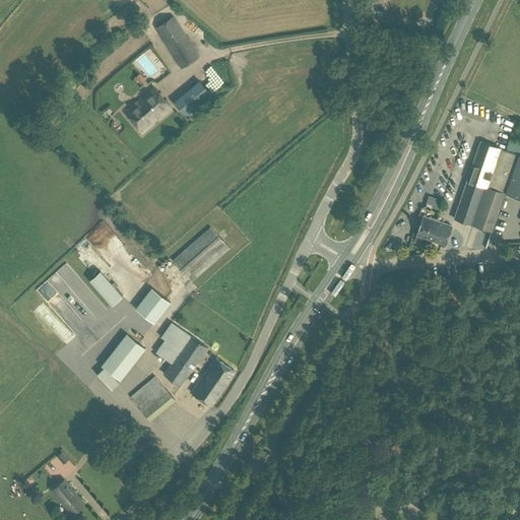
[(116,24),(123,21),(120,14),(113,17),(116,24)]
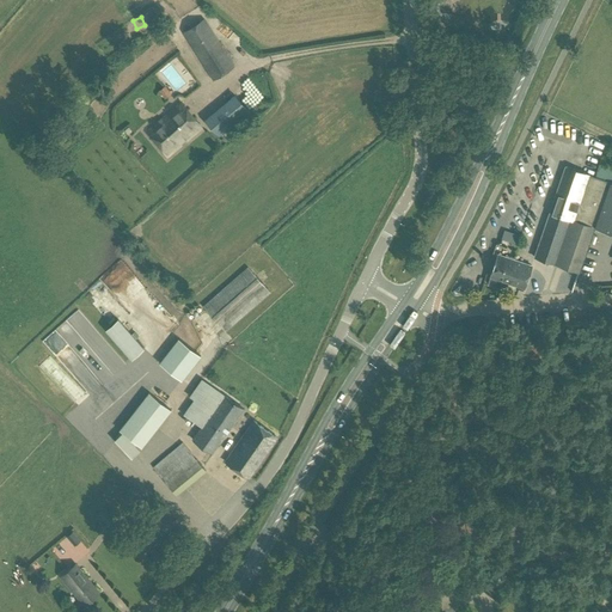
[(204,18),(182,32),(212,80),(234,66),(204,18)]
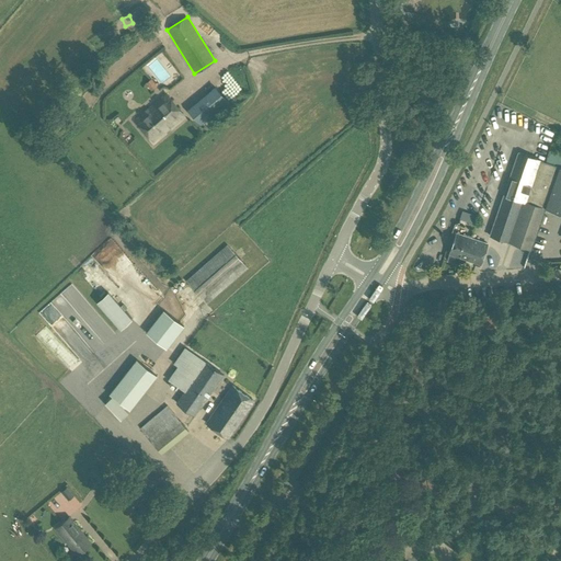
[(156,84),(151,79),(146,83),(150,89),(156,84)]
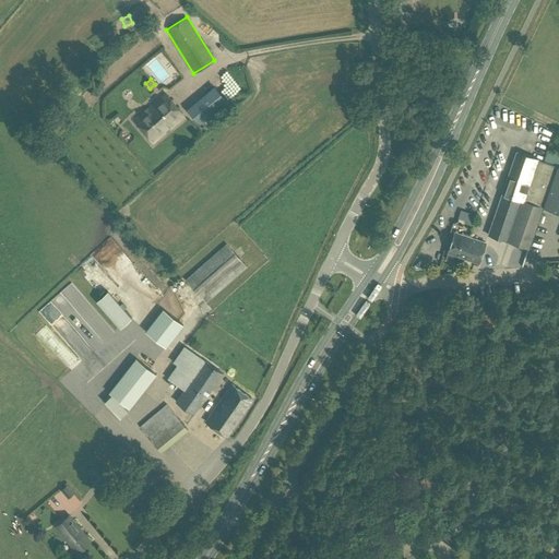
[(212,86),(183,109),(199,128),(227,105),(212,86)]
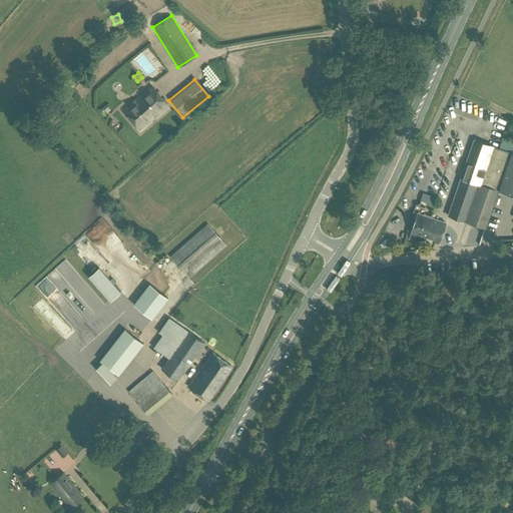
[(151,86),(122,110),(139,130),(168,106),(151,86)]
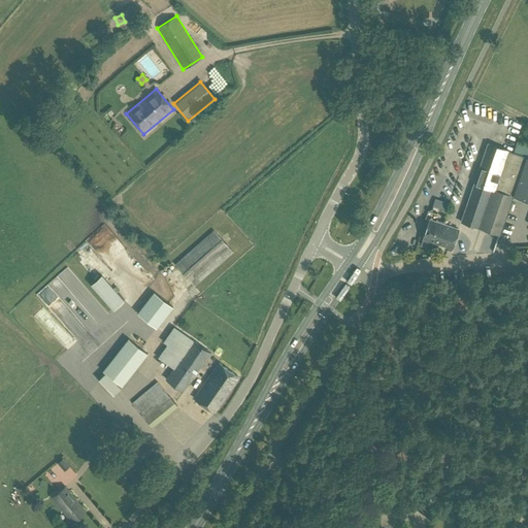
[(505,134),(502,143),(508,145),(512,136),(505,134)]
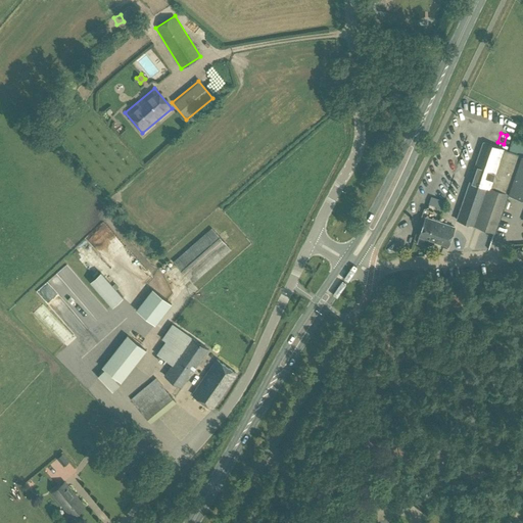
[(522,145),(511,142),(508,151),(482,142),(459,212),(457,220),(494,232),(507,193),(522,198),(522,145)]
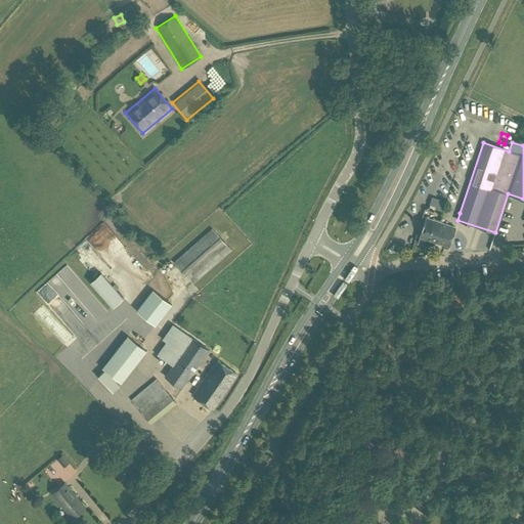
[(426,217),(417,244),(431,248),(433,242),(448,247),(454,227),(426,217)]
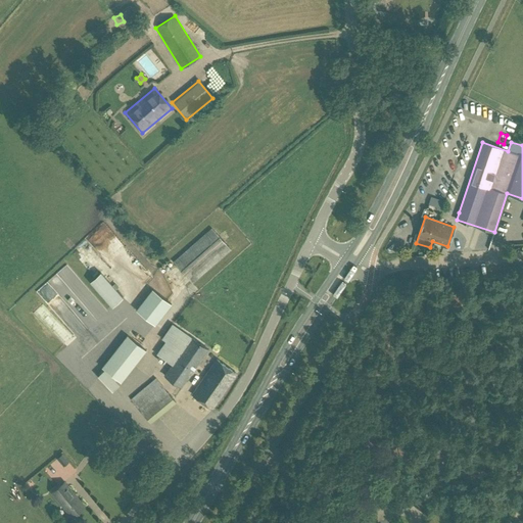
[(173,260),(192,283),(231,250),(211,228),(173,260)]
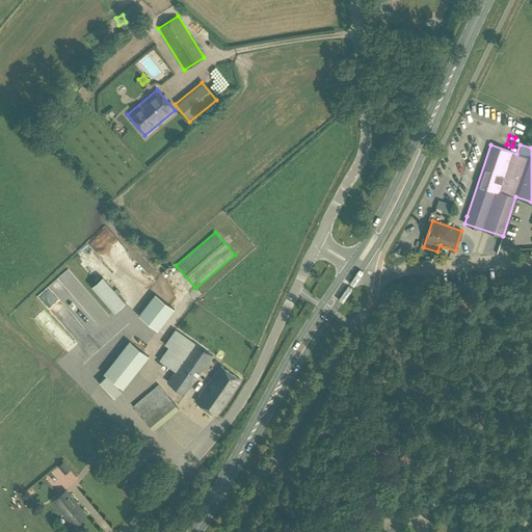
[(103,275),(91,286),(114,312),(125,301),(103,275)]
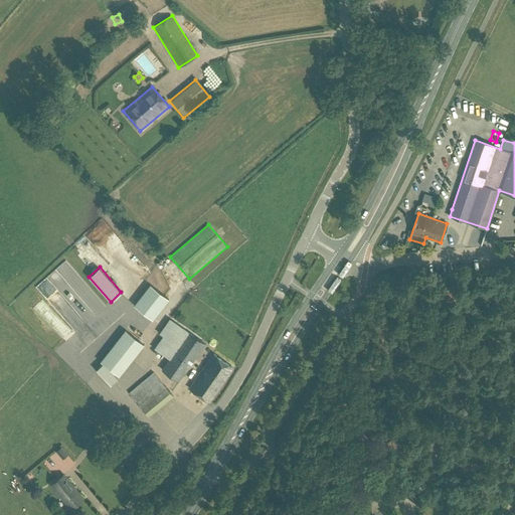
[(147,285),(131,306),(149,320),(165,299),(147,285)]
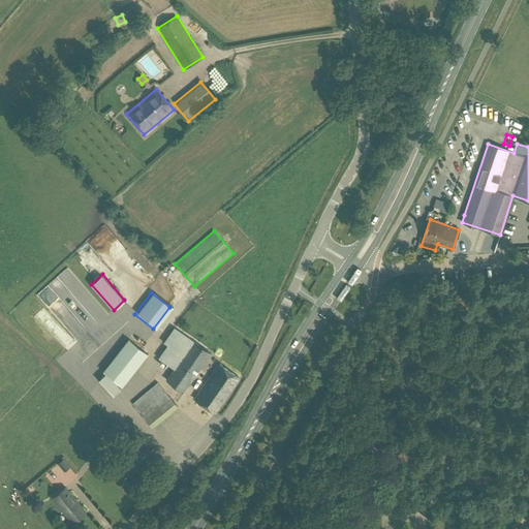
[(165,345),(157,356),(174,369),(166,379),(183,391),(210,353),(173,328),(161,342),(165,345)]
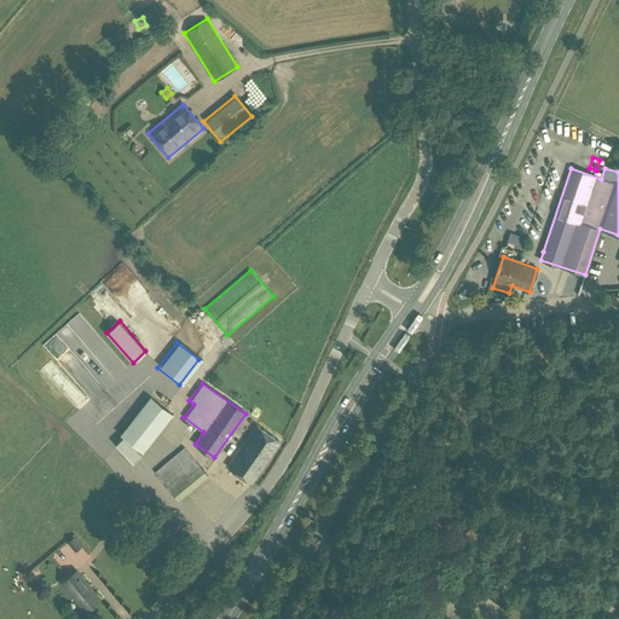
[(67,401),(73,408),(82,399),(76,393),(67,401)]
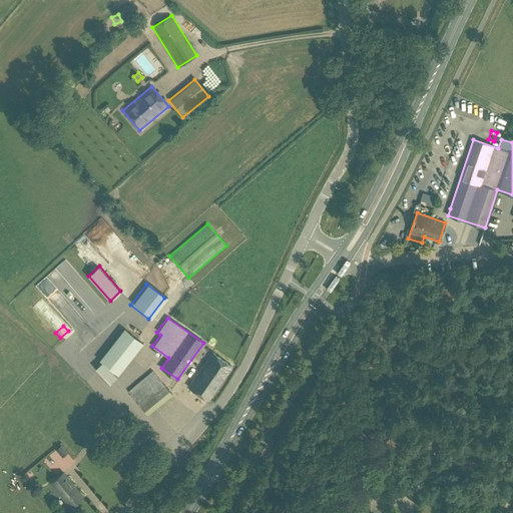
[(123,329),(98,361),(118,376),(142,344),(123,329)]
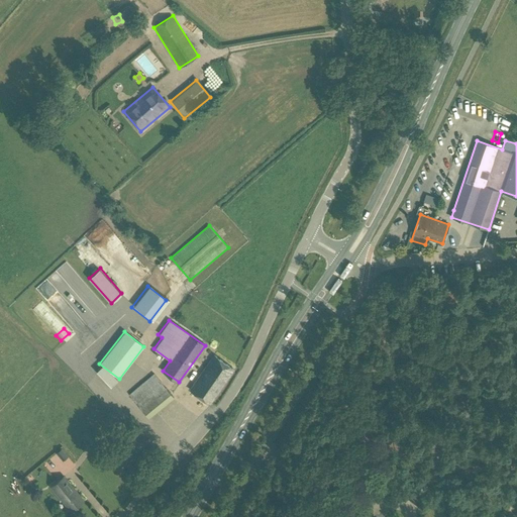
[(214,355),(190,390),(210,404),(234,370),(214,355)]
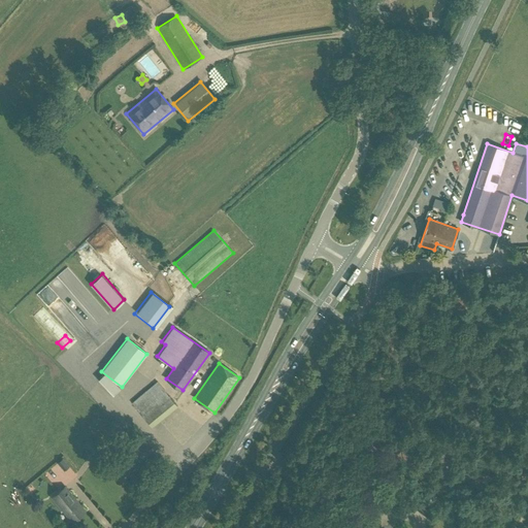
[(104,373),(97,380),(111,396),(119,390),(104,373)]
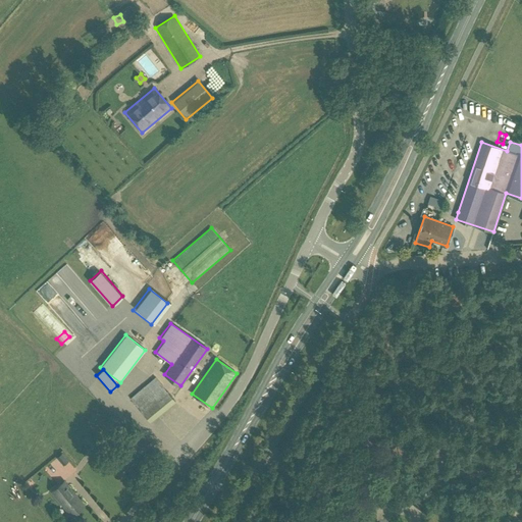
[(155,377),(131,398),(151,422),(175,401),(155,377)]
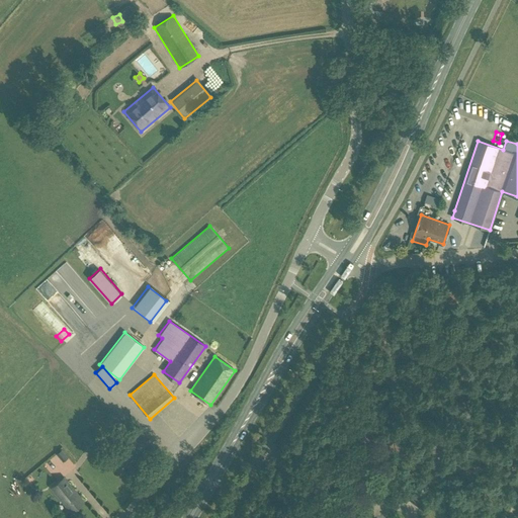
[(62,451),(57,455),(63,462),(68,458),(62,451)]
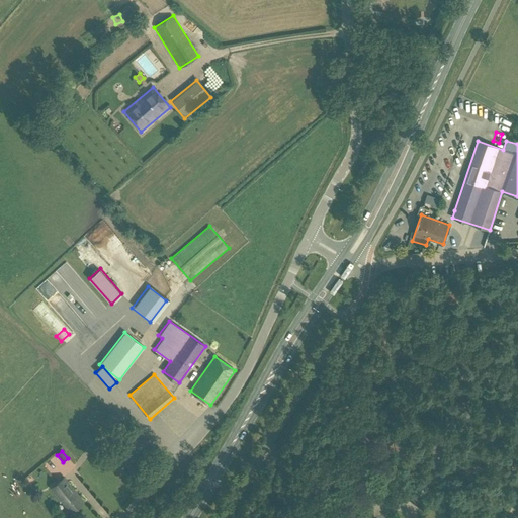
[(64,477),(51,488),(71,512),(83,501),(64,477)]
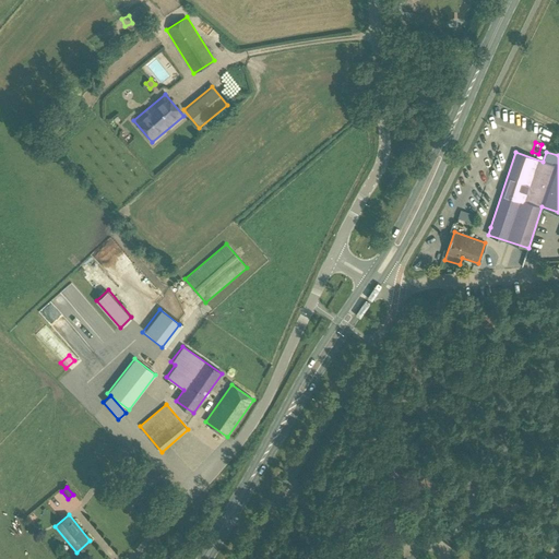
[(450,526),(442,536),(454,546),(462,536),(450,526)]
